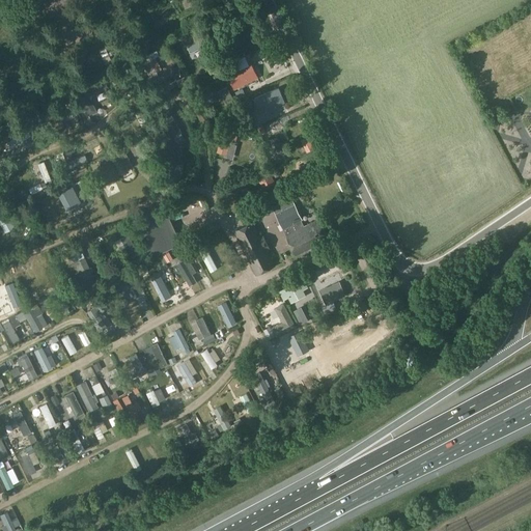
[(135,16),(140,14),(135,3),(131,5),(135,16)]
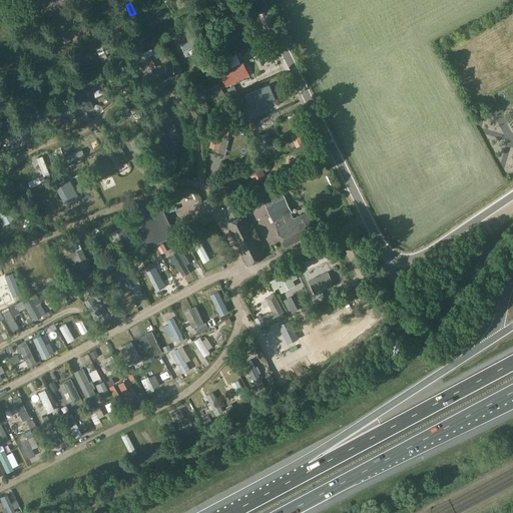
[(190,38),(194,45),(201,42),(194,28),(176,37),(179,44),(190,38)]
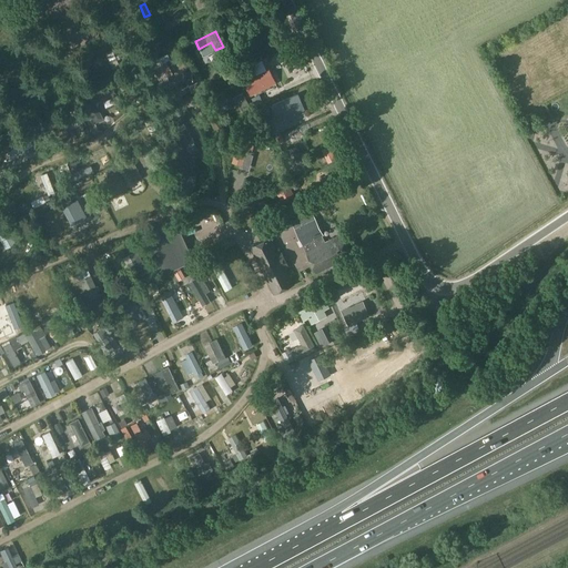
[(162,88),(170,84),(156,59),(149,62),(162,88)]
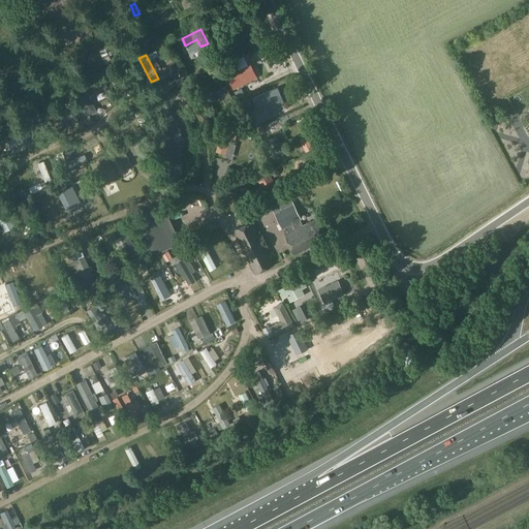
[(88,67),(82,71),(88,81),(105,69),(101,64),(91,71),(88,67)]
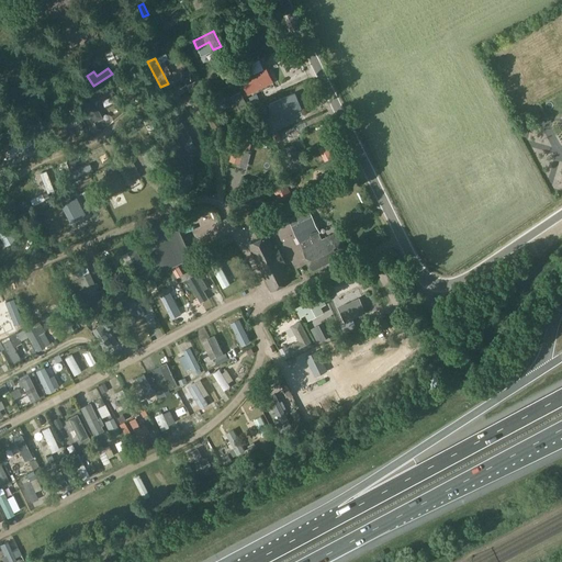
[(271,85),(270,83),(269,80),(271,79),(266,68),(246,78),(254,93),(271,85)]
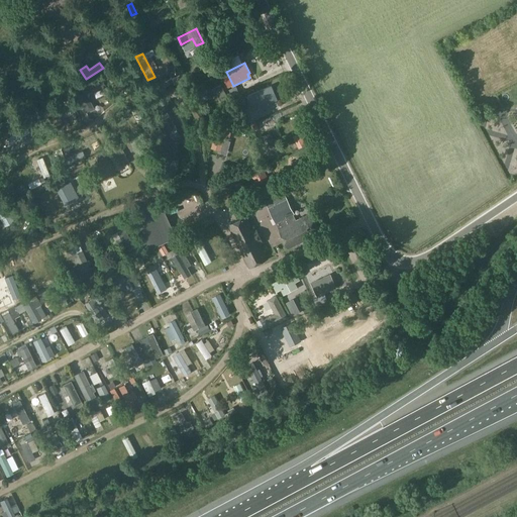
[(111,74),(106,78),(118,93),(123,89),(111,74)]
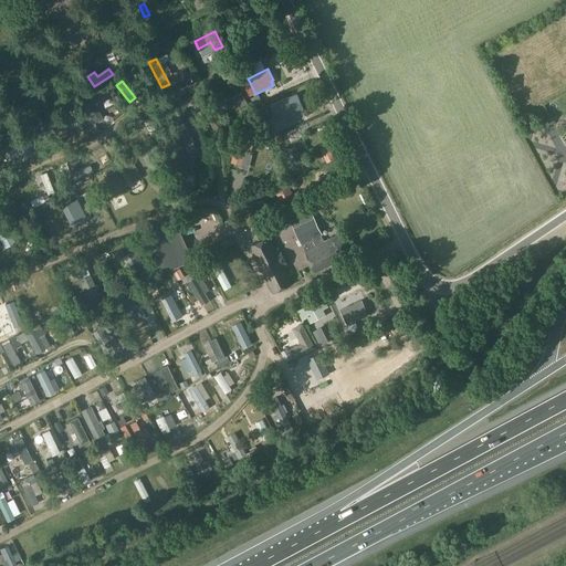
[(100,92),(83,101),(94,123),(102,118),(94,103),(103,98),(100,92)]
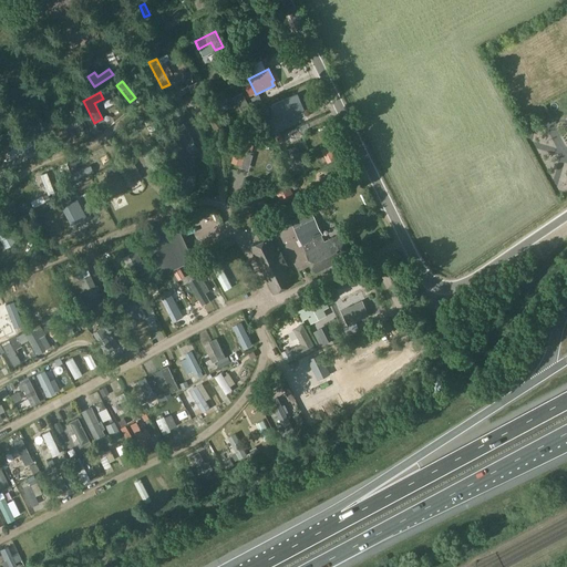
[(243,93),(218,105),(222,112),(237,104),(239,107),(248,104),(243,93)]
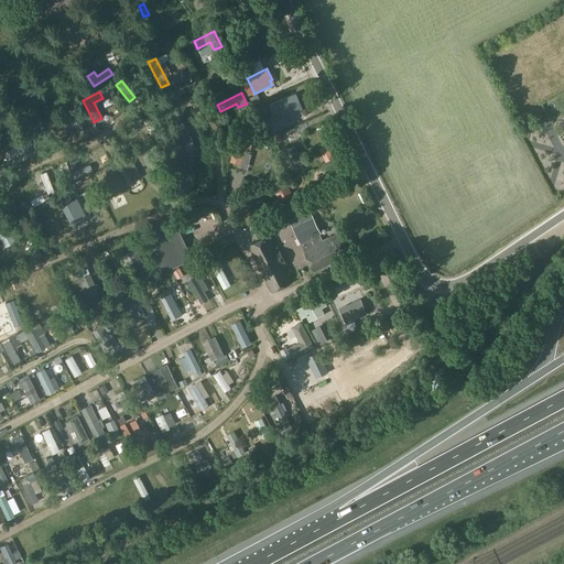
[(278,120),(303,109),(296,94),(270,106),(278,120)]
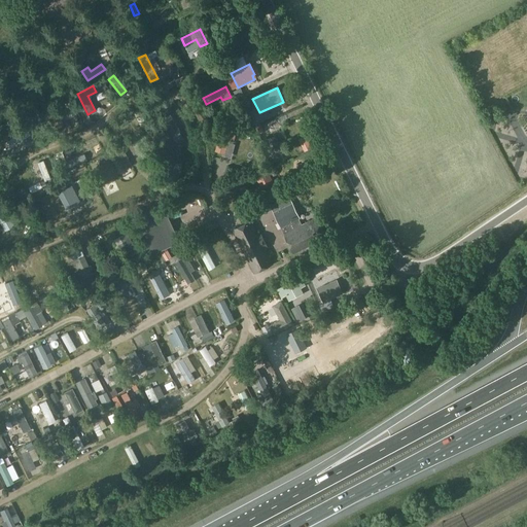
[(62,121),(56,123),(55,111),(48,112),(51,135),(58,134),(58,132),(63,131),(62,121)]
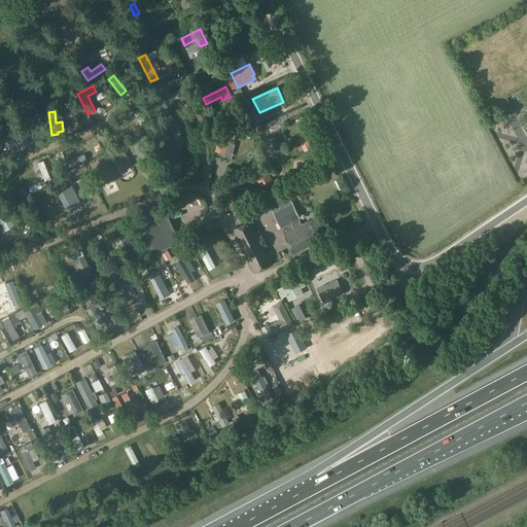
[(140,111),(134,114),(142,129),(147,127),(140,111)]
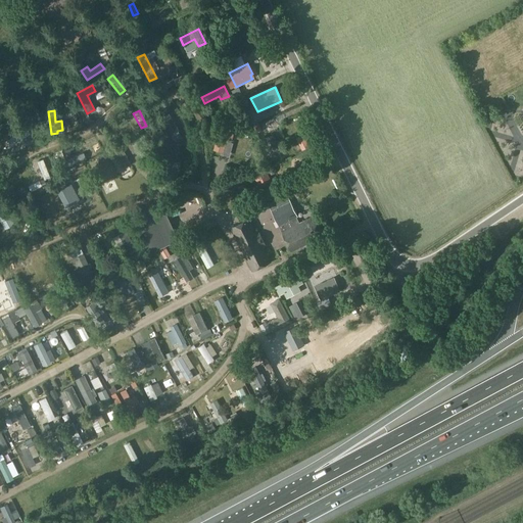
[(169,136),(178,130),(167,111),(157,116),(169,136)]
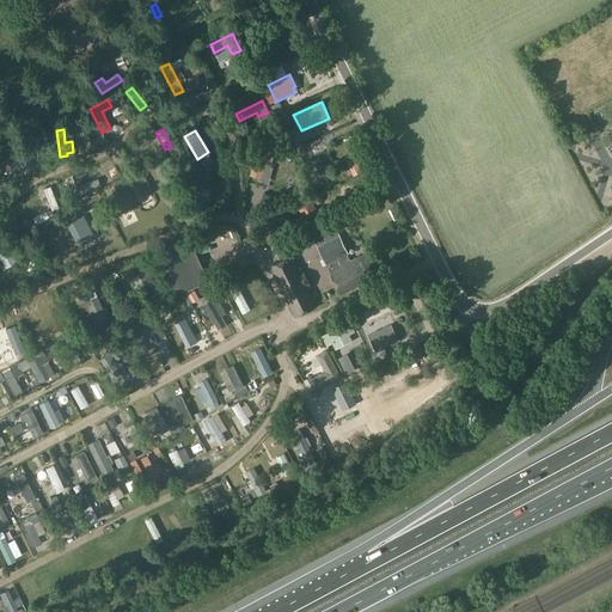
[(308,140),(301,142),(305,154),(312,153),(308,140)]
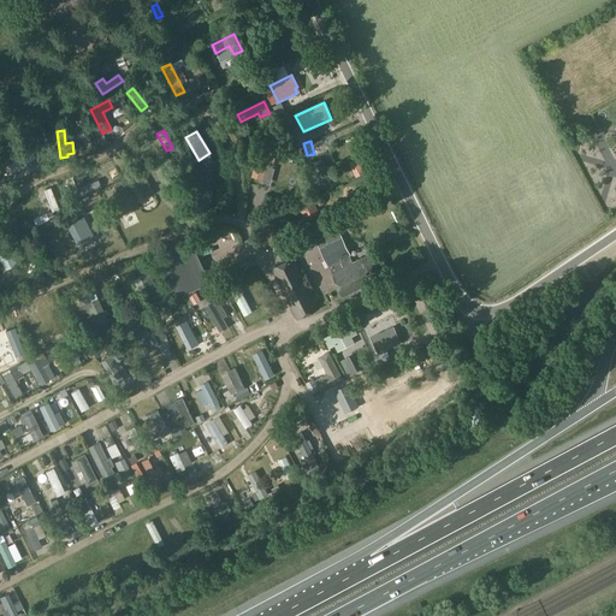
[(264,181),(270,155),(258,152),(250,177),(264,181)]
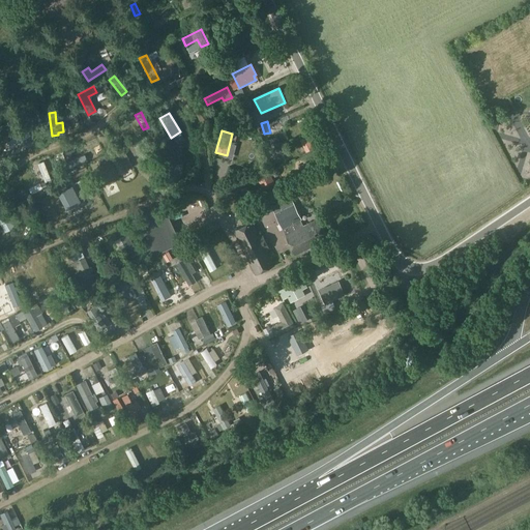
[(273,158),(284,155),(277,137),(267,140),(273,158)]
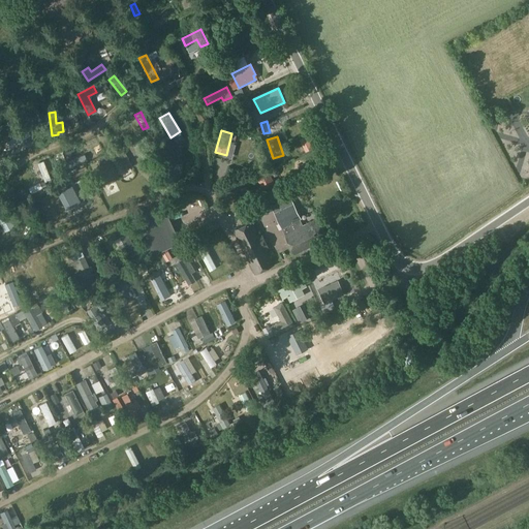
[(119,173),(128,168),(119,151),(110,156),(119,173)]
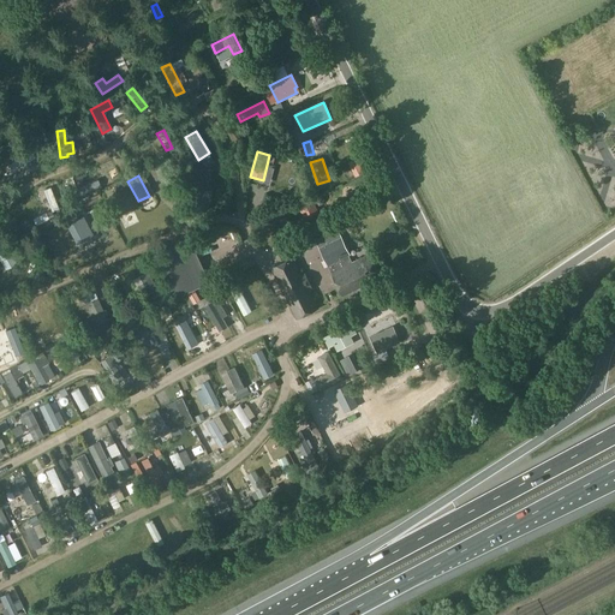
[(51,187),(43,190),(52,212),(58,209),(51,187)]
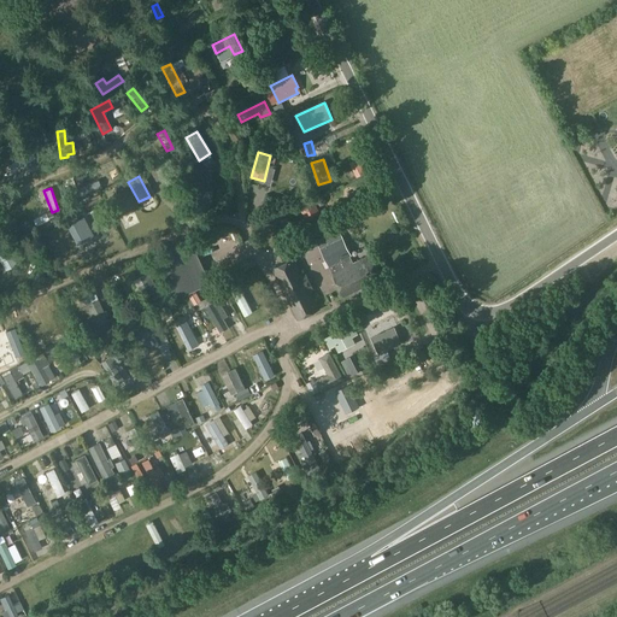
[(306,221),(321,215),(311,195),(298,203),(306,221)]
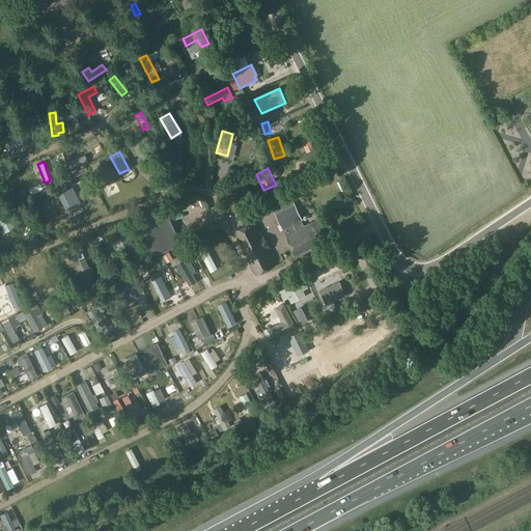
[(65,211),(76,205),(66,189),(56,194),(65,211)]
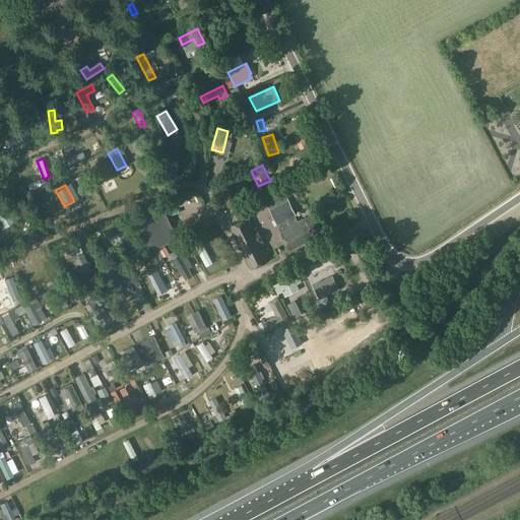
[(284,192),(266,202),(279,231),(280,231),(289,250),(321,235),(312,215),(298,221),(295,216),(297,215),(284,192)]
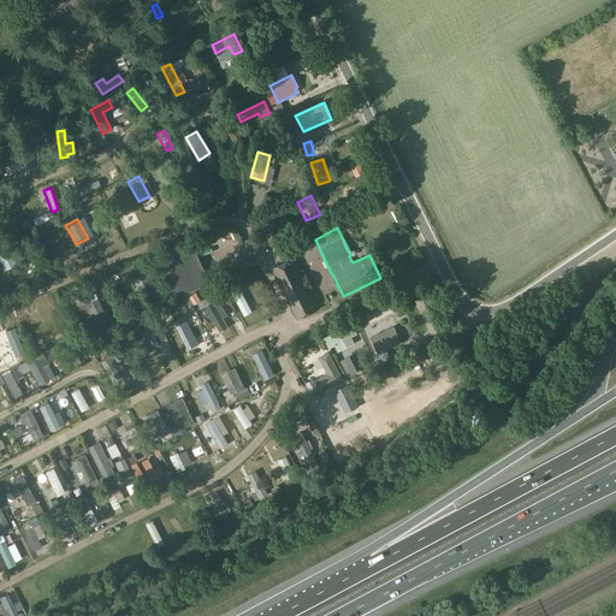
[(159,254),(178,295),(208,282),(190,241),(159,254)]
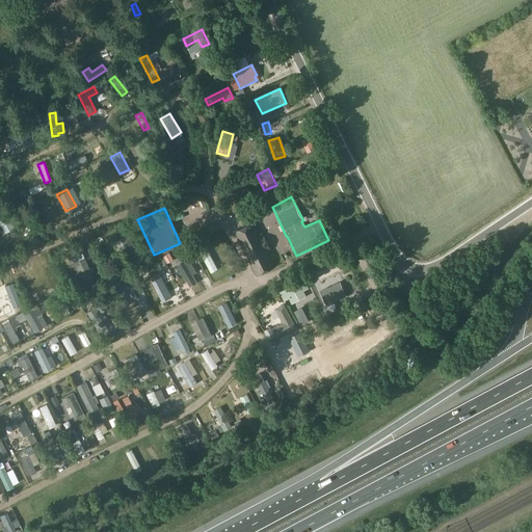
[(0,224),(4,233),(14,228),(4,210),(0,212),(0,224)]
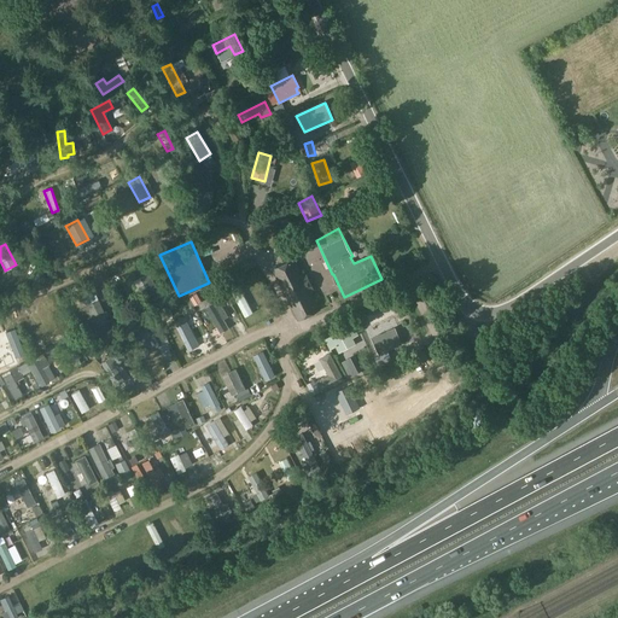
[(273,269),(298,320),(320,309),(310,291),(314,290),(307,275),(303,277),(295,258),(273,269)]
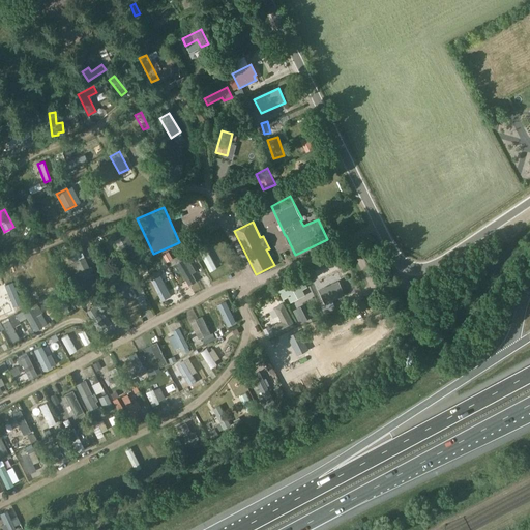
[(125,260),(137,253),(126,234),(120,238),(125,247),(120,251),(125,260)]
